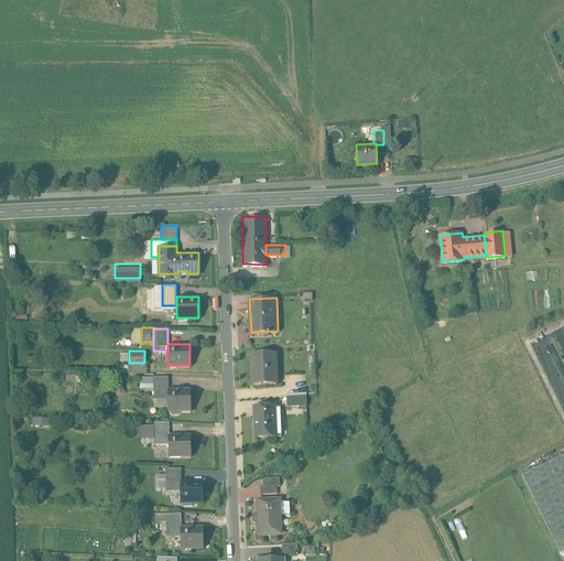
[(275,352),(255,352),(256,362),(251,363),(252,384),(277,383),(275,352)]
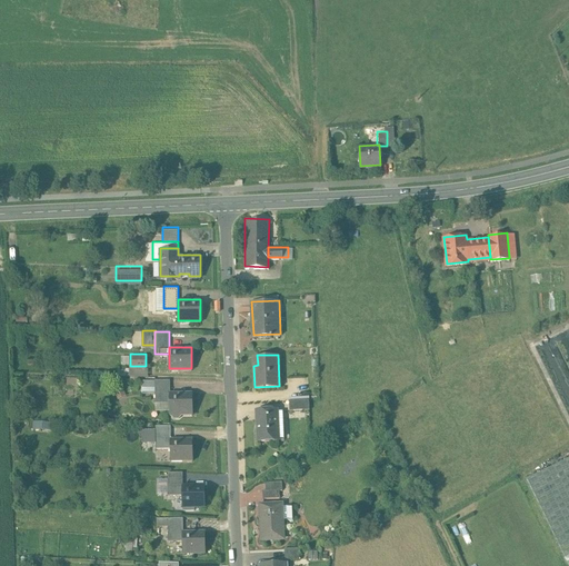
[(170,377),(156,377),(156,378),(156,385),(156,400),(170,400),(170,399),(170,391),(170,377)]
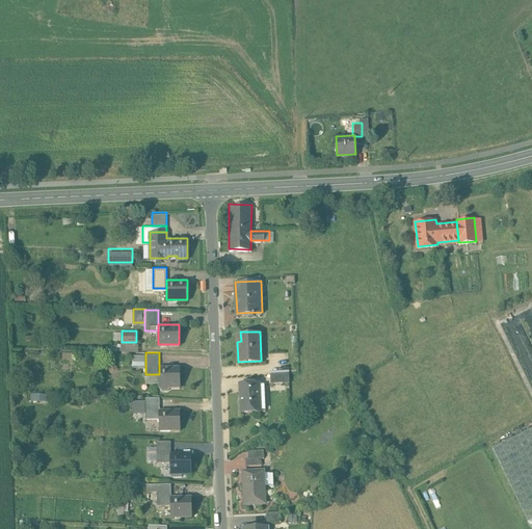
[(180,386),(180,366),(159,366),(159,373),(159,374),(159,386),(162,389),(167,389),(170,386),(180,386)]
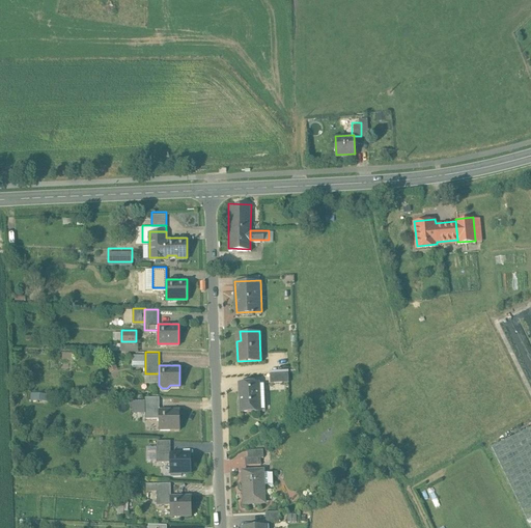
[(288,370),(270,371),(271,381),(288,380),(288,370)]
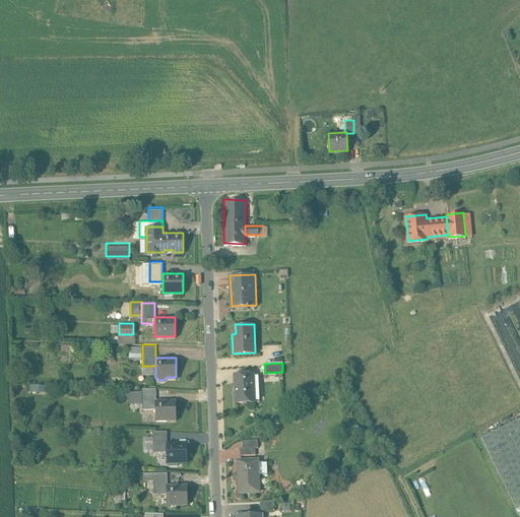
[(253,373),(235,373),(236,401),(254,400),(253,373)]
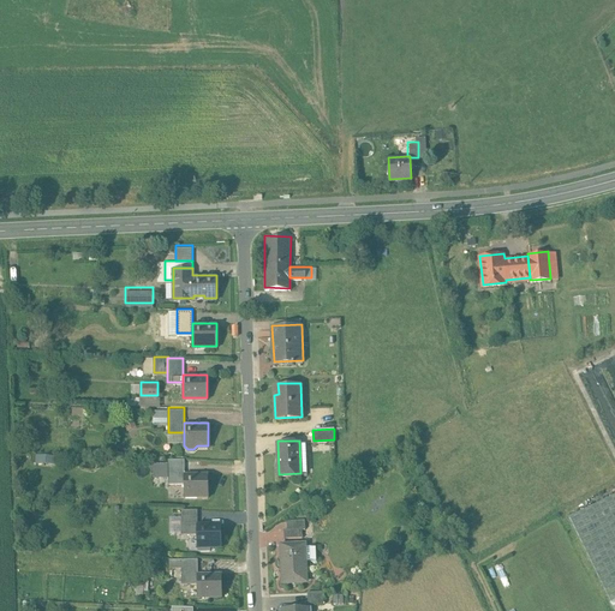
[(184,457),(168,457),(168,483),(184,483),(184,472),(184,457)]
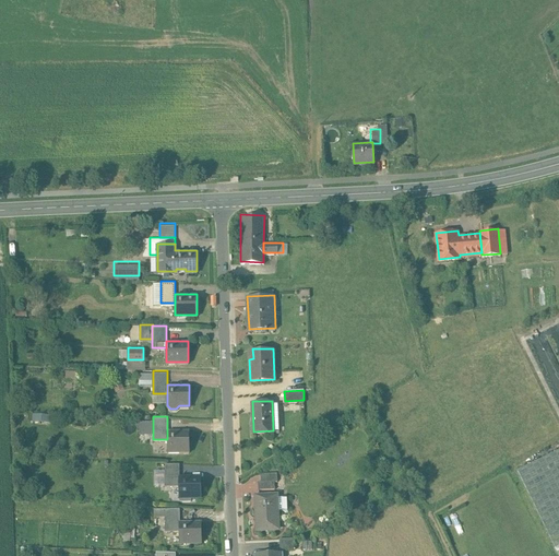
[(152,430),(152,418),(139,418),(139,432),(152,430)]
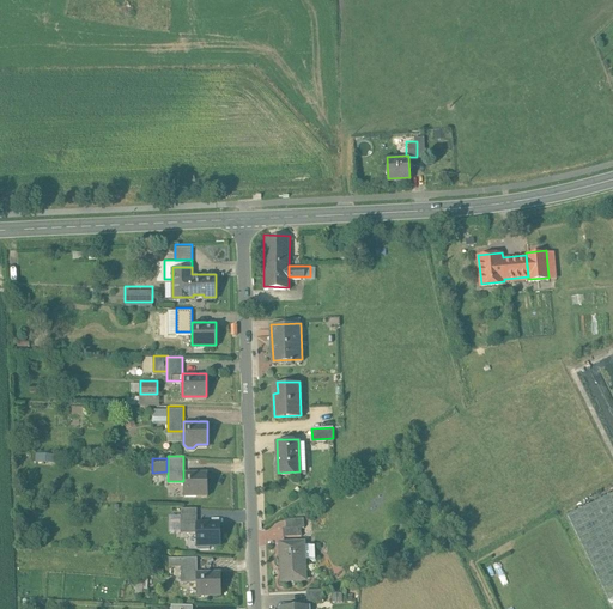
[(183,470),(183,481),(183,493),(207,493),(207,470),(183,470)]
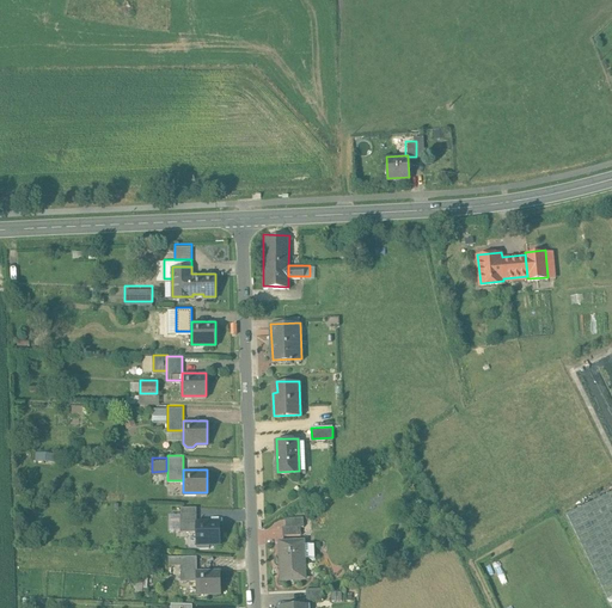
[(611,489),(565,513),(611,607),(611,489)]
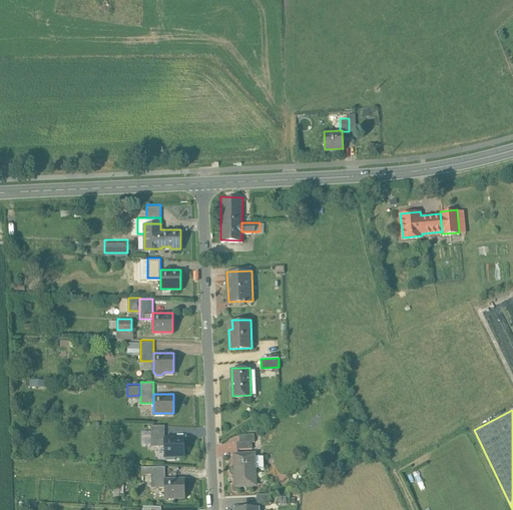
[(164,436),(164,424),(151,424),(151,444),(164,444),(164,436)]
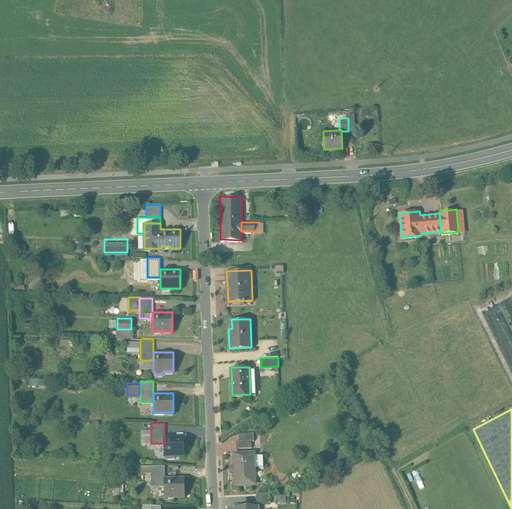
[(254,431),(239,432),(239,439),(251,439),(254,439),(254,431)]
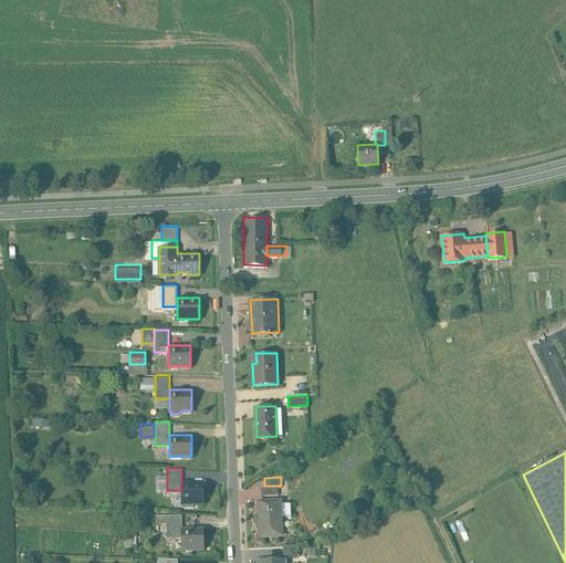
[(181,481),(181,490),(181,502),(182,502),(182,504),(194,504),(194,502),(203,502),(203,481),(181,481)]
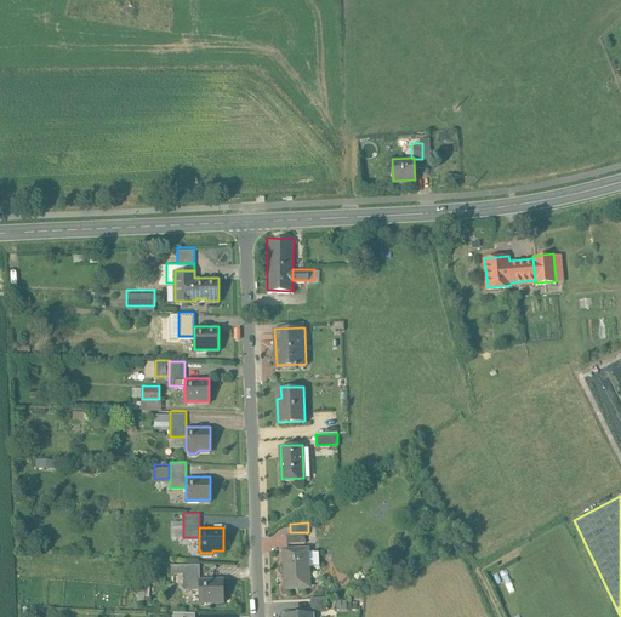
[(308,547),(284,548),(285,586),(309,584),(308,565),(320,564),(319,550),(308,550),(308,547)]
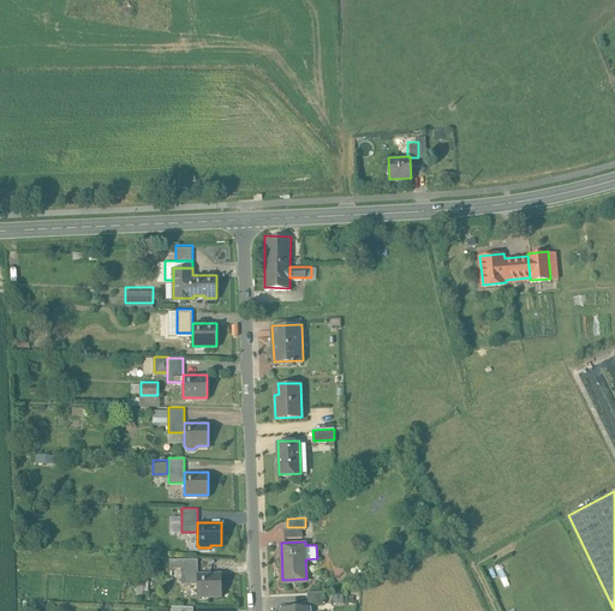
[(197,557),(181,557),(181,565),(181,582),(197,582),(197,573),(197,557)]
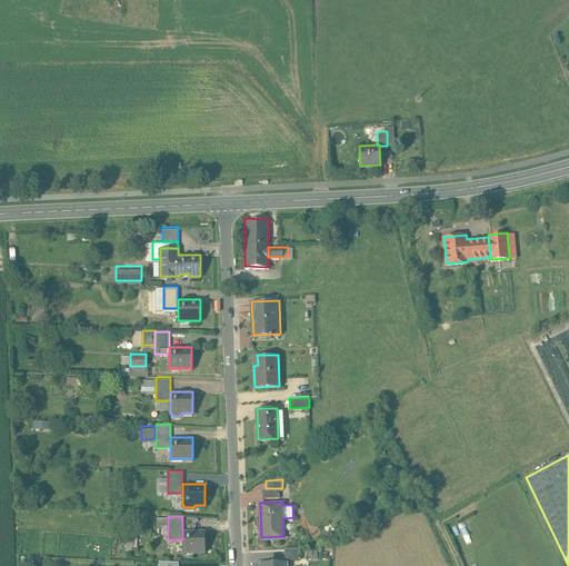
[(182,530),(182,539),(182,550),(205,550),(205,530),(182,530)]
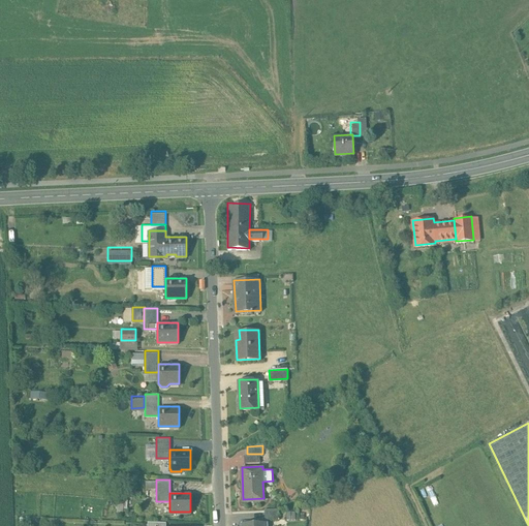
[(279,508),(265,509),(265,518),(279,518),(279,508)]
